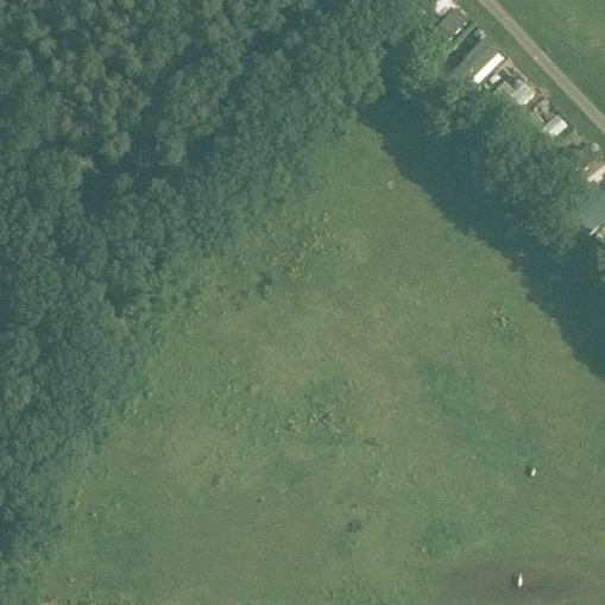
[(428,26),(445,44),(467,21),(451,5),(428,26)]
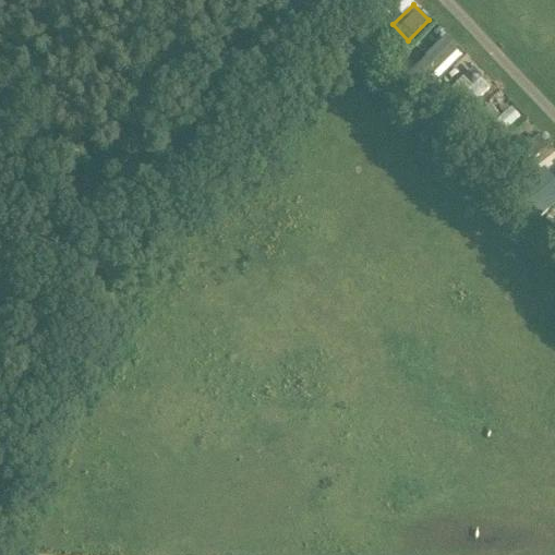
[(437,79),(463,49),(446,33),(419,62),(437,79)]
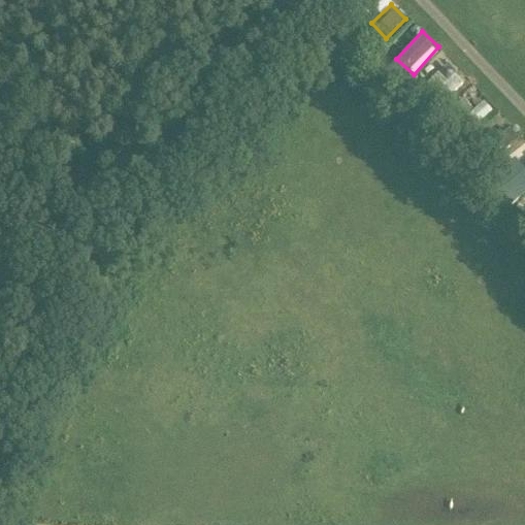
[(459,84),(444,66),(427,80),(443,98),(459,84)]
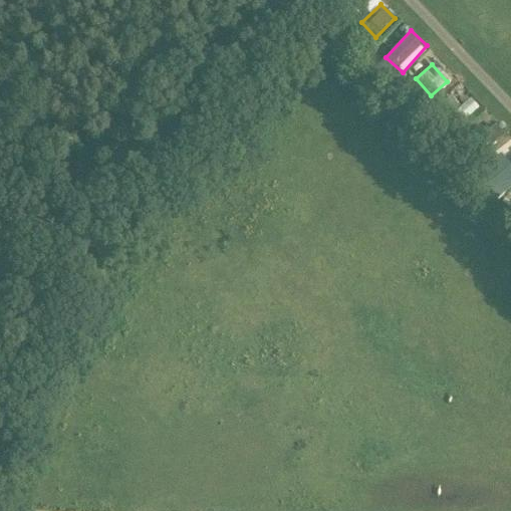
[(473,96),(454,110),(462,120),(481,106),(473,96)]
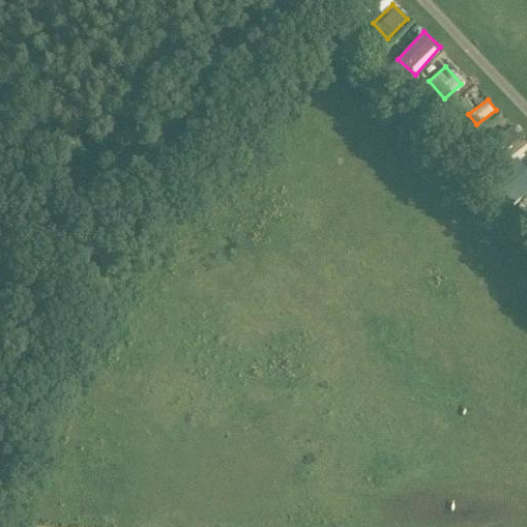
[(514,125),(480,146),(490,160),(523,140),(514,125)]
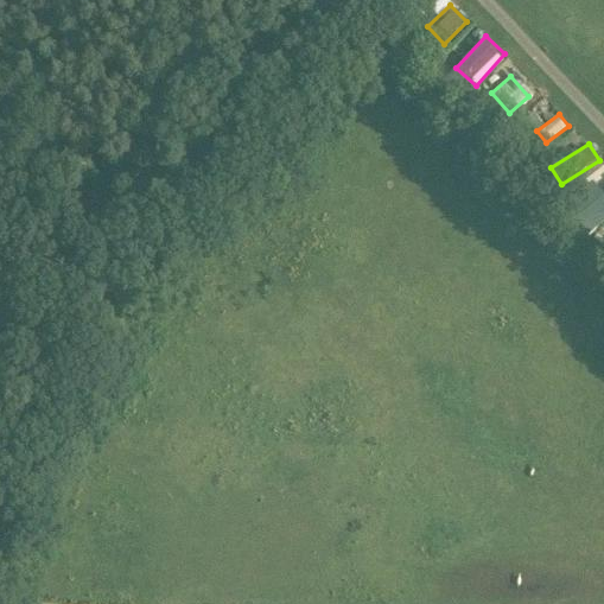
[(566,204),(591,235),(603,224),(603,191),(595,180),(566,204)]
